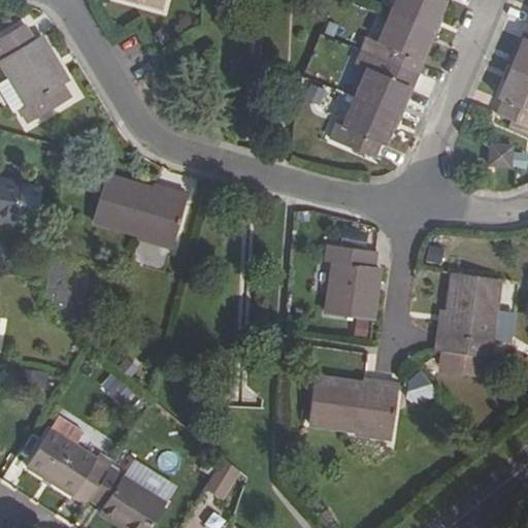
[(116,0),(159,12),(162,0),(116,0)]
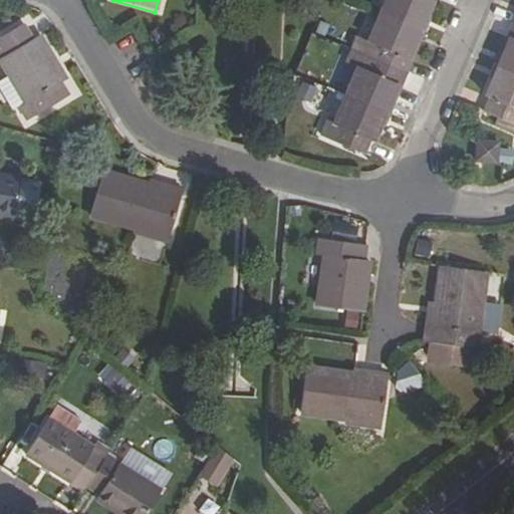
[(387,0),(380,15),(421,32),(434,1),(430,0),(387,0)]
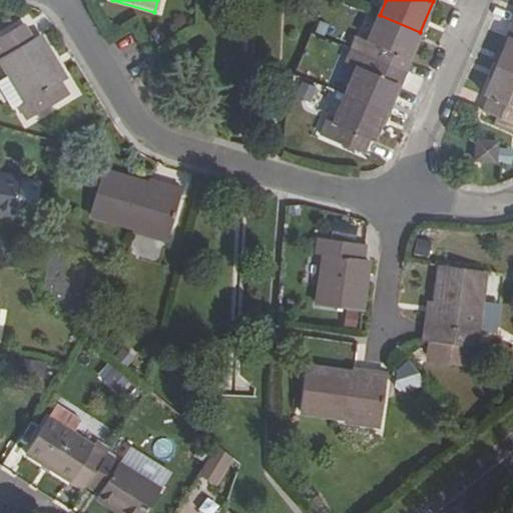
[(371,58),(406,73),(411,62),(408,61),(420,32),(380,15),(368,44),(376,47),(371,58)]
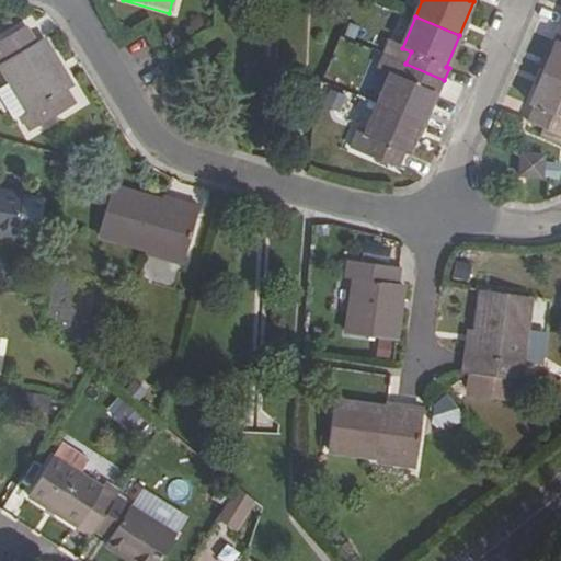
[(559,43),(546,73),(560,79),(560,29),(554,41),(559,43)]
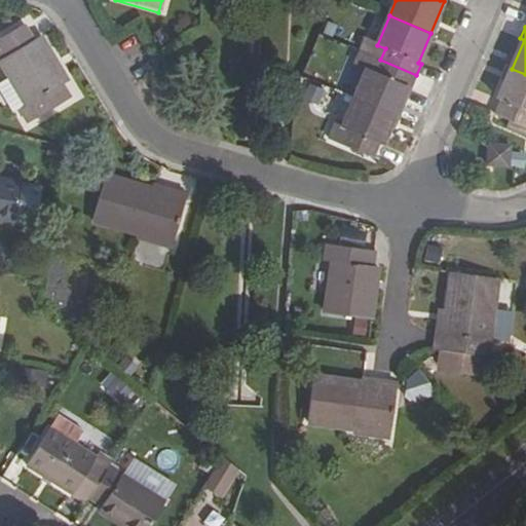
[(30,125),(70,99),(63,85),(67,82),(40,37),(0,61),(0,62),(26,106),(21,110),(30,125)]
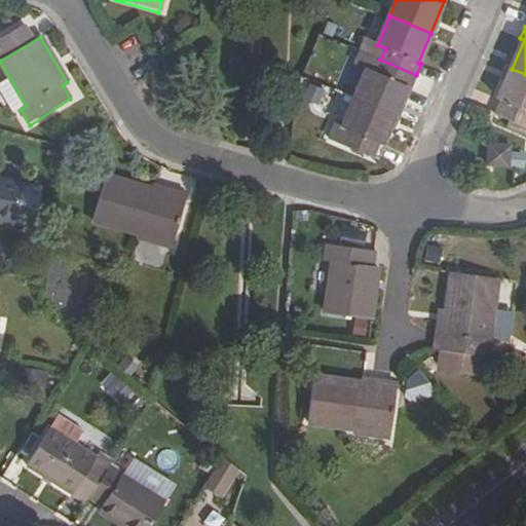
[(367,70),(354,100),(396,117),(408,87),(410,88),(416,75),(380,60),(374,73),(367,70)]
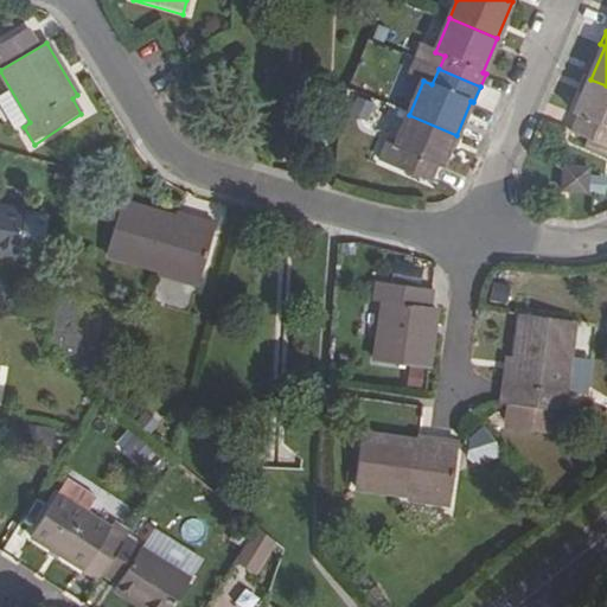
[(606,85),(590,80),(575,115),(580,117),(573,133),(606,147),(606,85)]
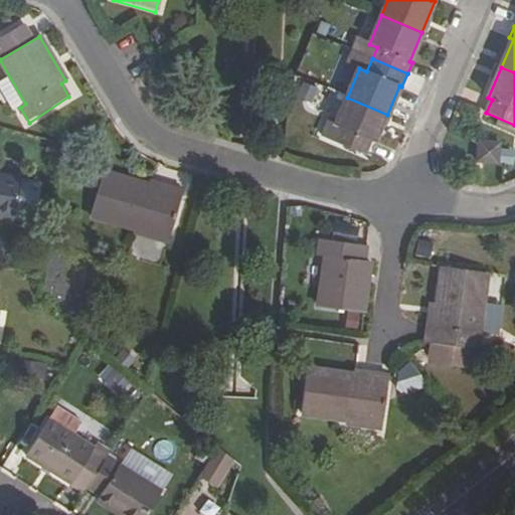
[(387,115),(347,98),(334,127),(338,129),(333,142),(365,156),(370,143),(374,144),(387,115)]
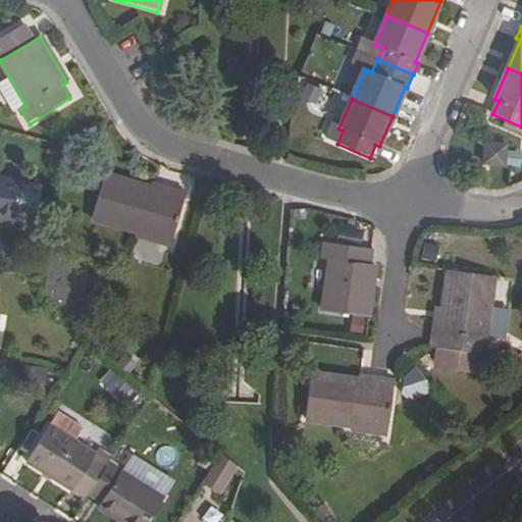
[(485,144),(483,165),(505,167),(507,145),(485,144)]
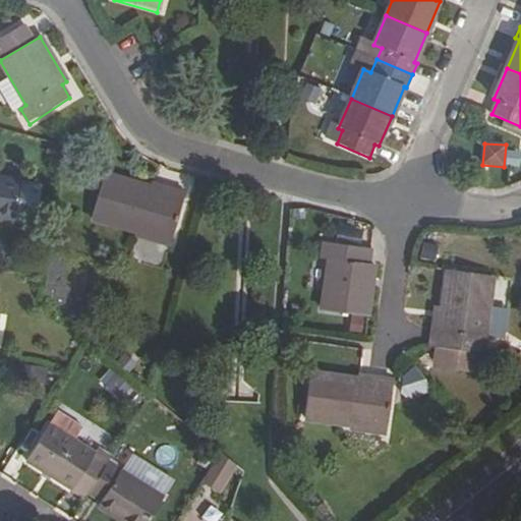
[(185,194),(160,187),(159,190),(105,175),(92,218),(136,232),(134,237),(169,247),(185,194)]
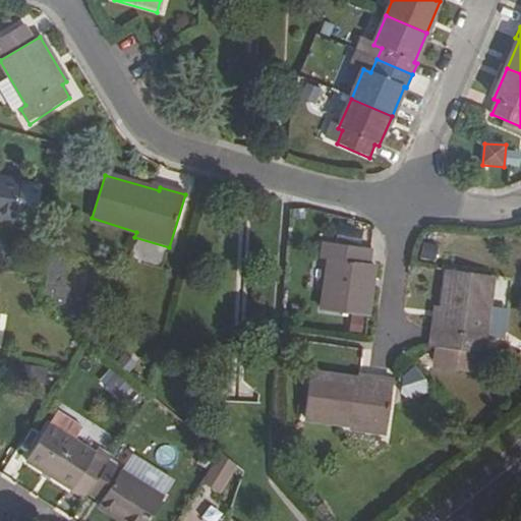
[(18,185),(0,181),(0,220),(11,222),(32,226),(38,188),(18,185)]
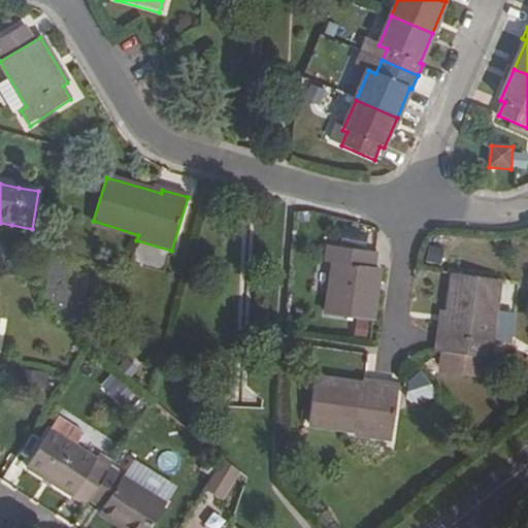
[(373,269),(376,254),(327,246),(326,264),(332,264),(326,317),(372,323),(380,270),(373,269)]
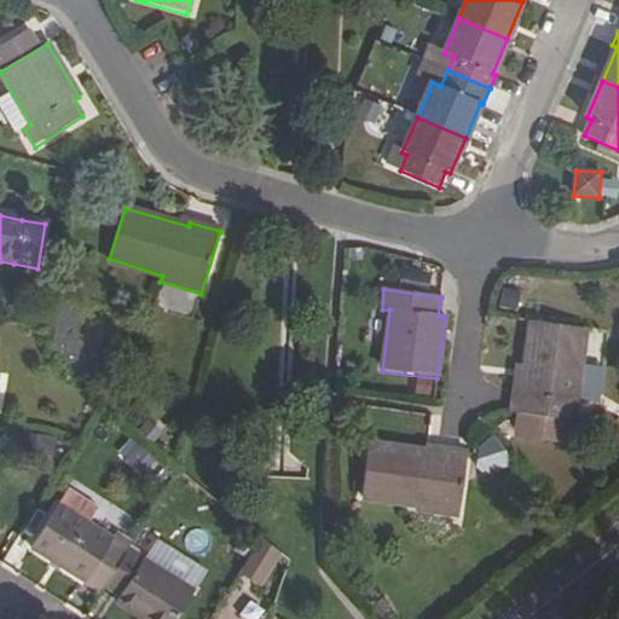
[(577,400),(580,365),(586,330),(532,323),(522,397),(513,395),(510,414),(520,415),(528,415),(525,438),(559,443),(561,421),(572,422),(573,422),(577,400)]
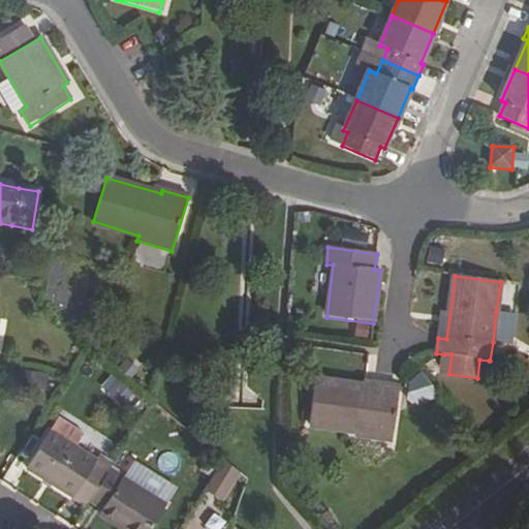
[(517,314),(496,312),(493,342),(511,344),(517,314)]
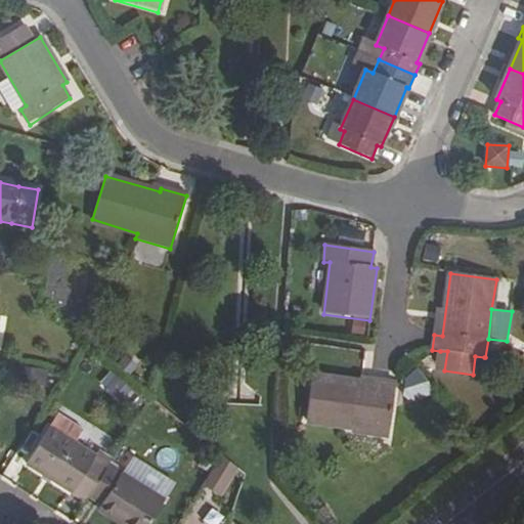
[(438,370),(444,370),(447,351),(440,351),(438,370)]
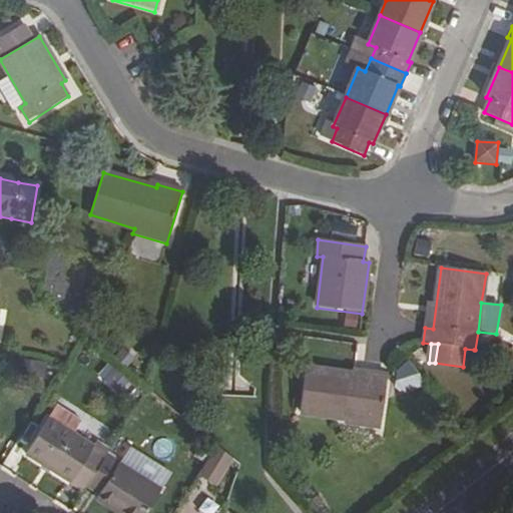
[(465,349),(463,367),(472,367),(474,350),(465,349)]
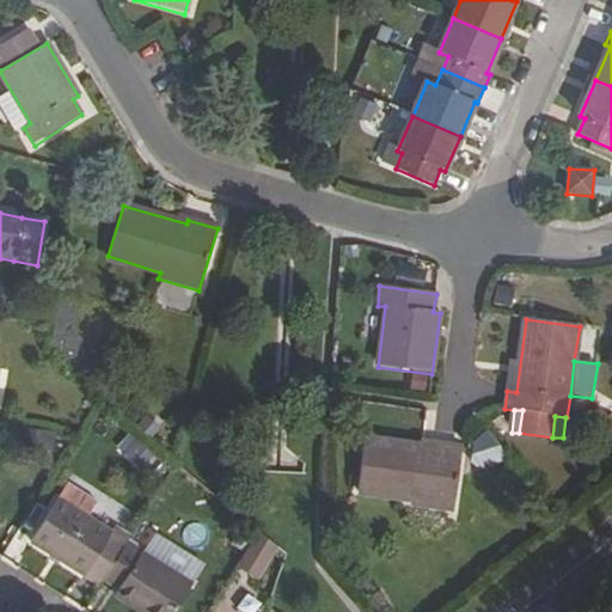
[(130,439),(121,456),(146,469),(155,452),(130,439)]
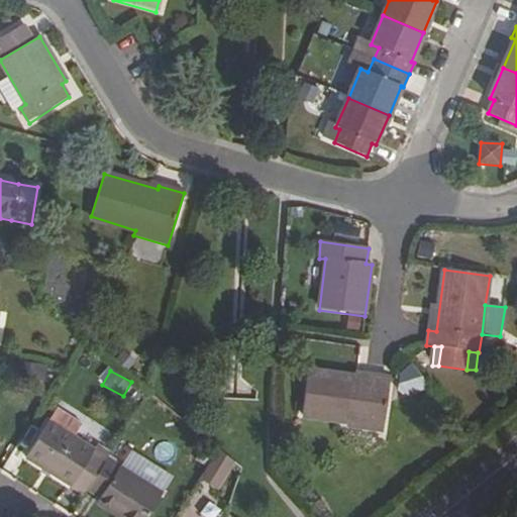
[(383,432),(391,378),(365,375),(364,379),(309,371),(303,415),(347,421),(347,427),(383,432)]
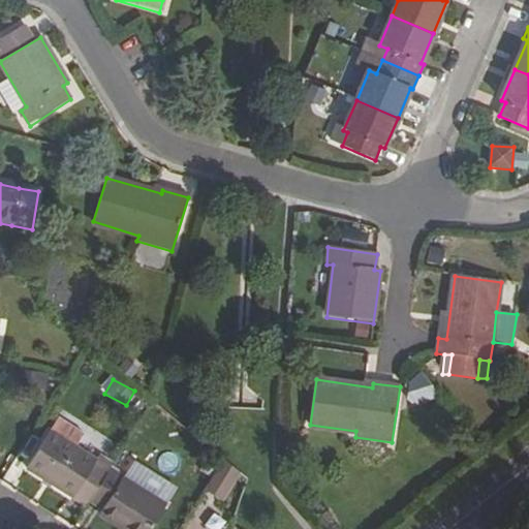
[(88,502),(109,469),(49,432),(26,468),(85,505),(88,502)]
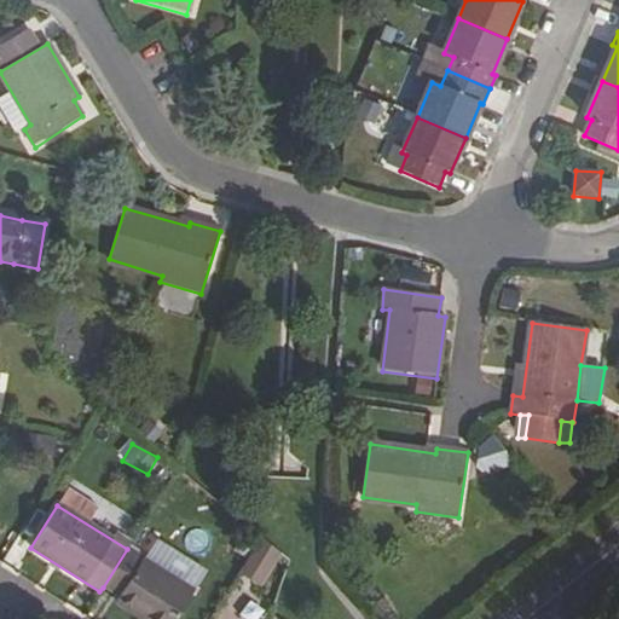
[(253,556),(268,566),(276,554),(261,544),(253,556)]
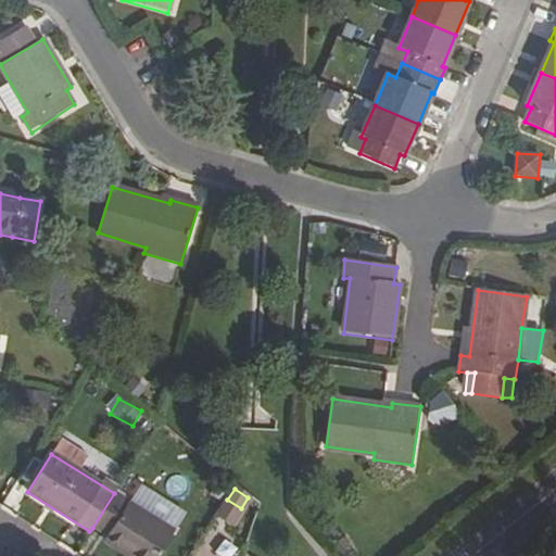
[(114,493),(92,528),(106,536),(102,542),(125,555),(159,555),(175,531),(114,493)]
